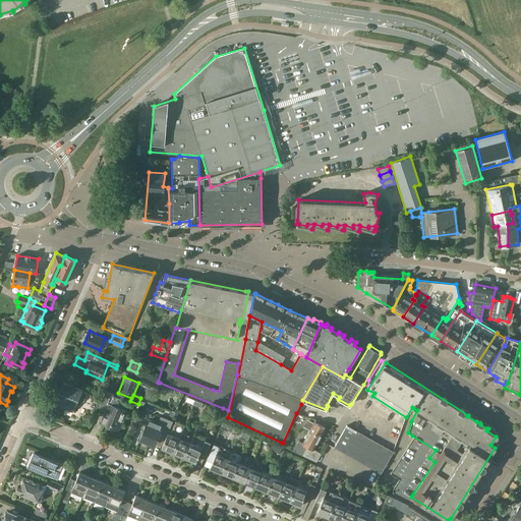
[(159,384),(142,378),(140,383),(139,385),(142,386),(156,392),(159,384)]
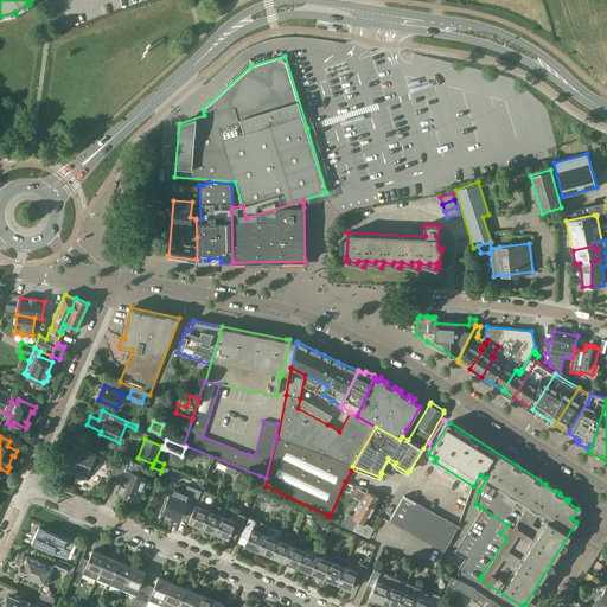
[(96,455),(75,446),(64,470),(85,480),(91,465),(97,467),(102,459),(96,455)]
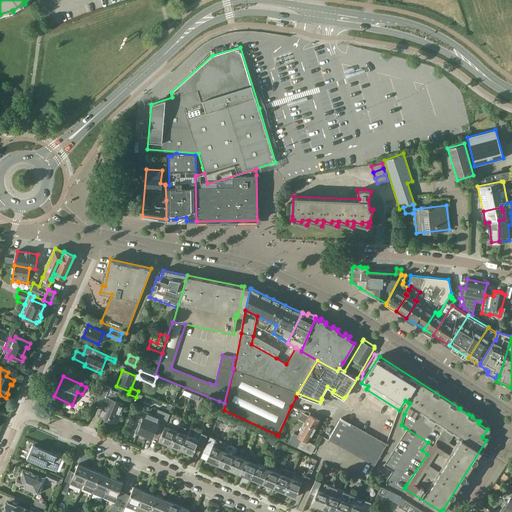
[(99,416),(108,420),(109,417),(110,418),(110,416),(117,419),(124,404),(116,400),(119,393),(111,389),(112,388),(104,384),(98,398),(106,401),(99,416)]
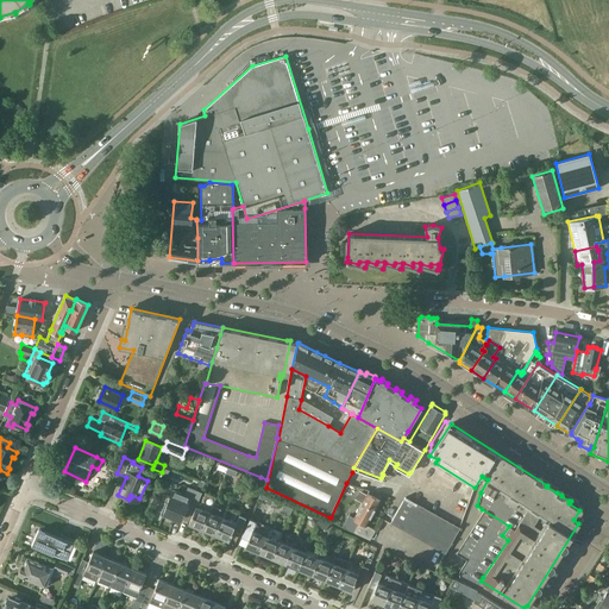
[(187,507),(195,510),(196,506),(202,494),(201,493),(206,482),(200,479),(196,490),(189,488),(186,496),(174,490),(168,504),(169,506),(165,514),(181,521),(187,507)]
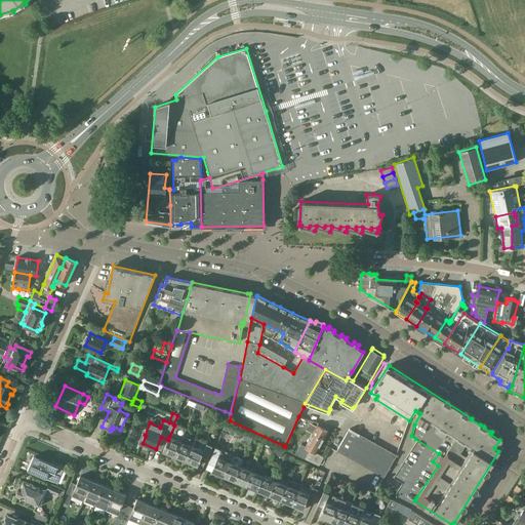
[(324,457),(317,453),(328,432),(317,425),(305,446),(300,444),(295,454),(319,466),(324,457)]
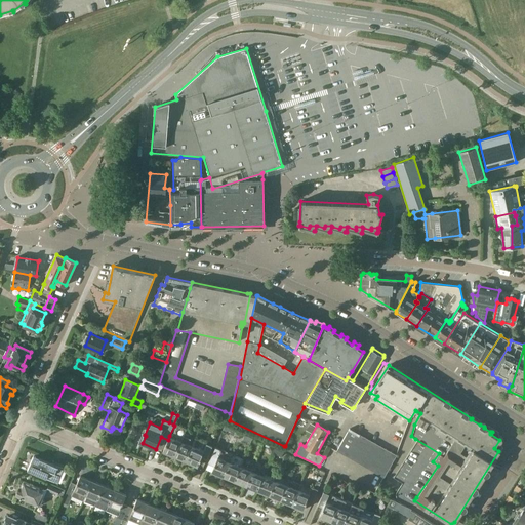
[(350,429),(337,451),(348,457),(354,446),(360,435),(350,429)]
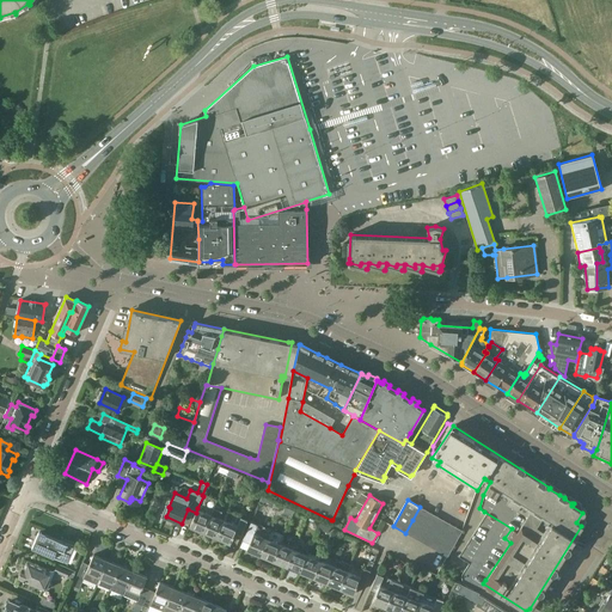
[(420,507),(412,520),(418,524),(427,510),(420,507)]
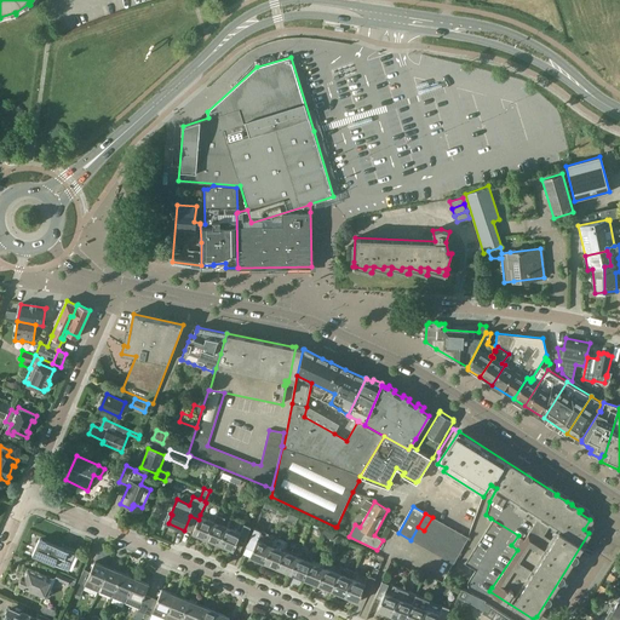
[(207,539),(214,521),(200,515),(199,520),(193,533),(207,539)]
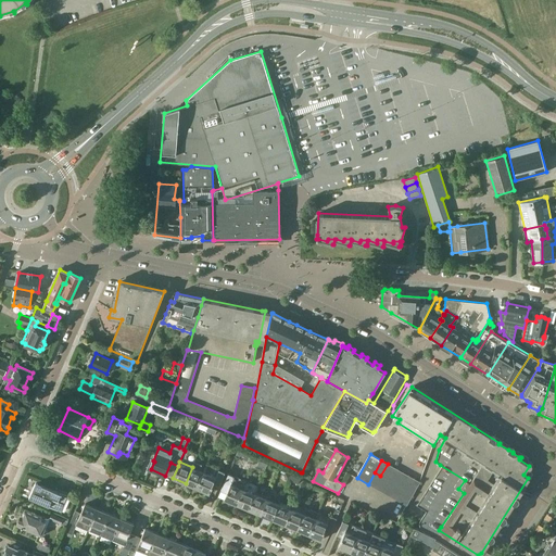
[(265,470),(268,465),(260,462),(257,467),(265,470)]
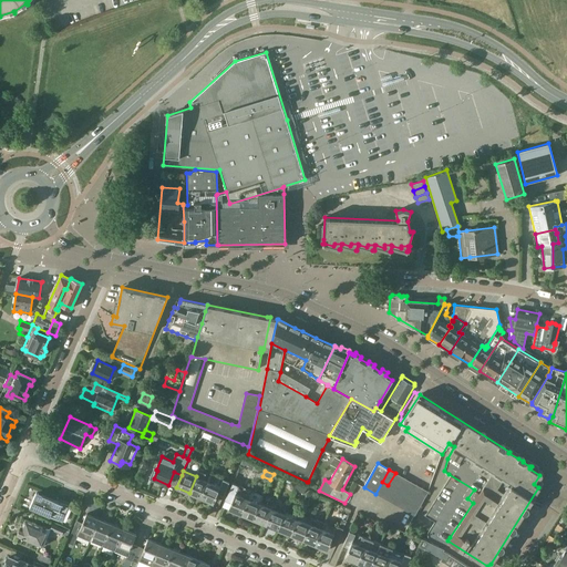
[(202,498),(208,482),(204,480),(206,475),(198,472),(196,476),(189,493),(202,498)]
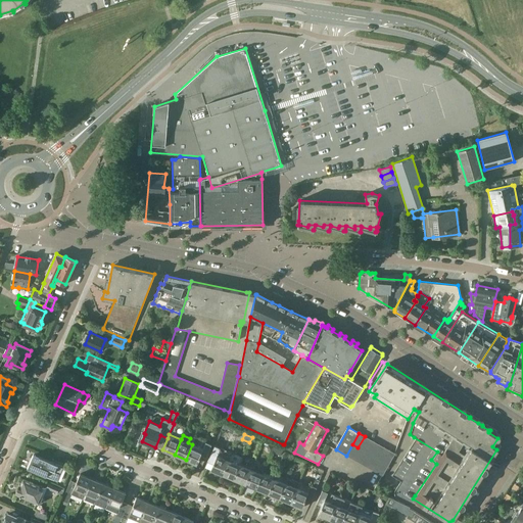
[(370,438),(365,436),(358,447),(363,449),(370,438)]
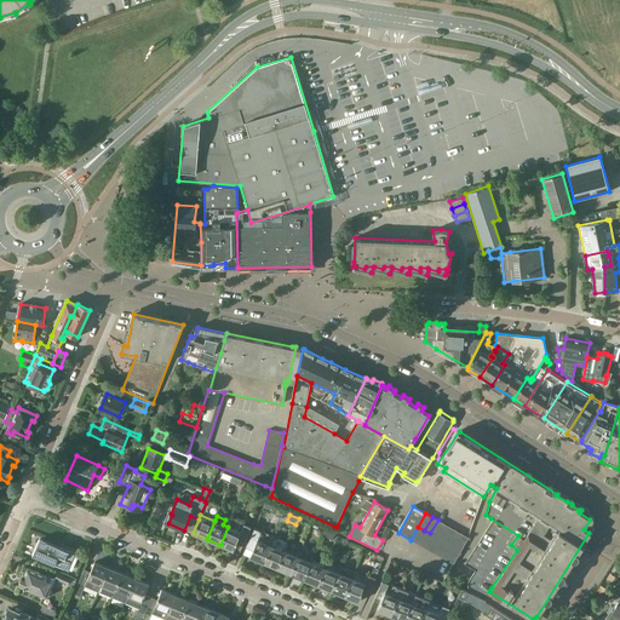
[(518,535),(491,518),(466,560),(476,564),(470,575),(469,577),(469,580),(469,586),(487,596),(489,591),(492,587),(517,550),(511,545),(518,535)]
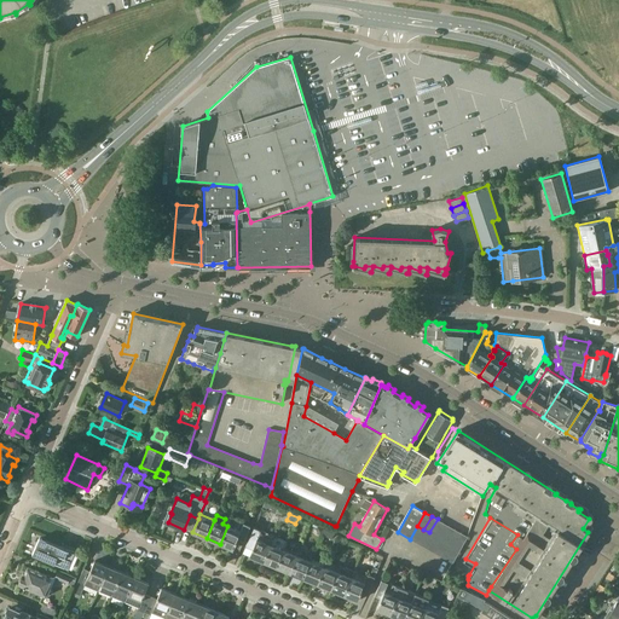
[(444,522),(438,519),(429,532),(435,536),(444,522)]
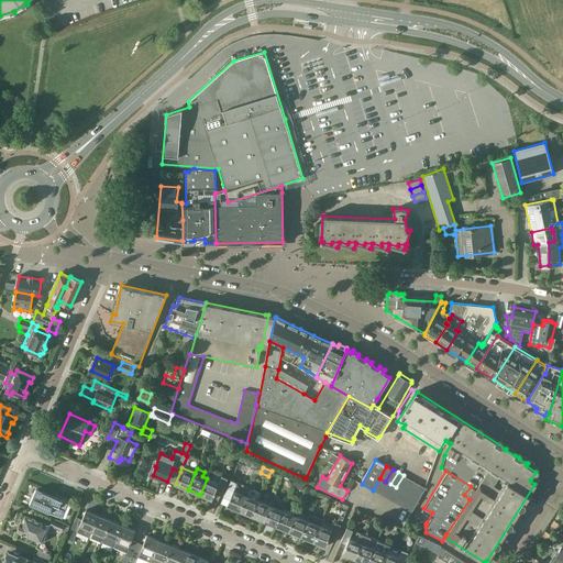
[(207,478),(200,495),(212,499),(216,490),(222,493),(229,478),(222,475),(219,484),(207,478)]
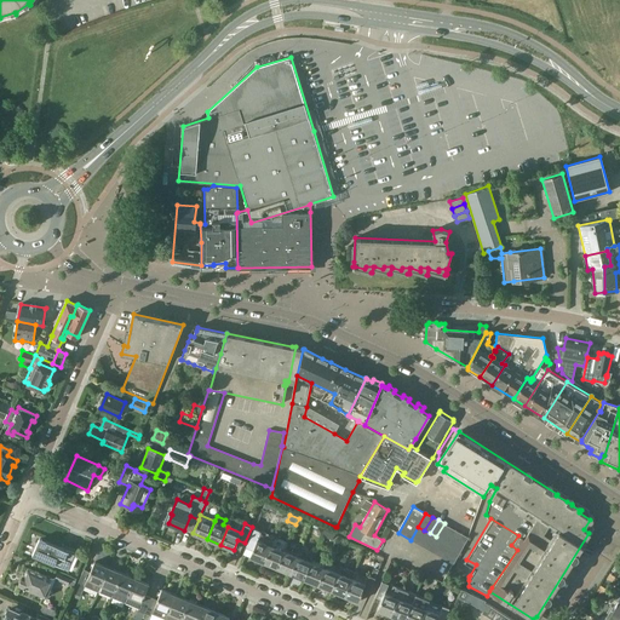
[(451,527),(445,523),(436,537),(443,540),(451,527)]
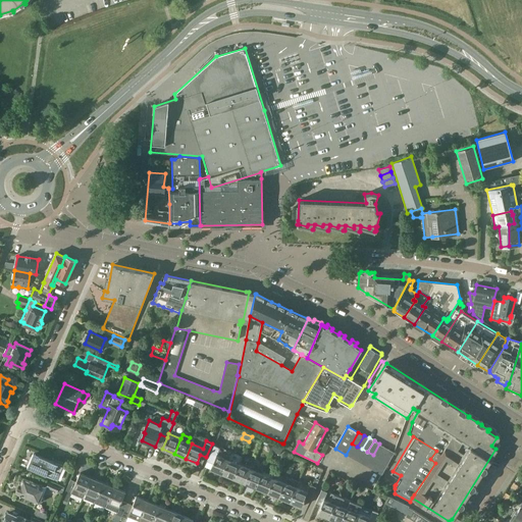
[(352,444),(346,455),(351,458),(357,447),(352,444)]
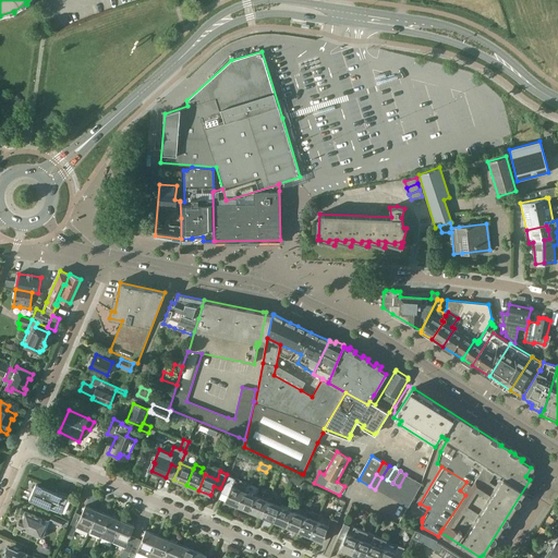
[(411,477),(405,474),(399,486),(404,489),(411,477)]
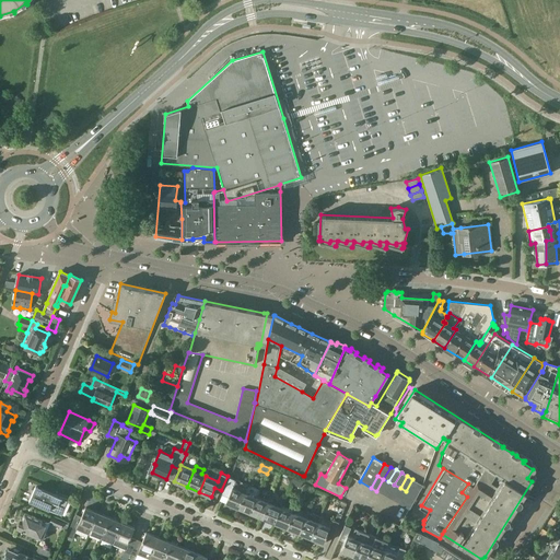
[(222,496),(229,498),(225,503),(238,509),(245,493),(248,485),(230,477),(222,496)]
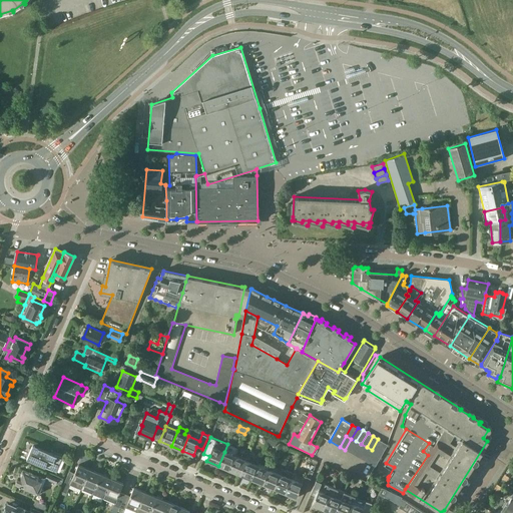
[(269,438),(267,443),(276,447),(278,442),(269,438)]
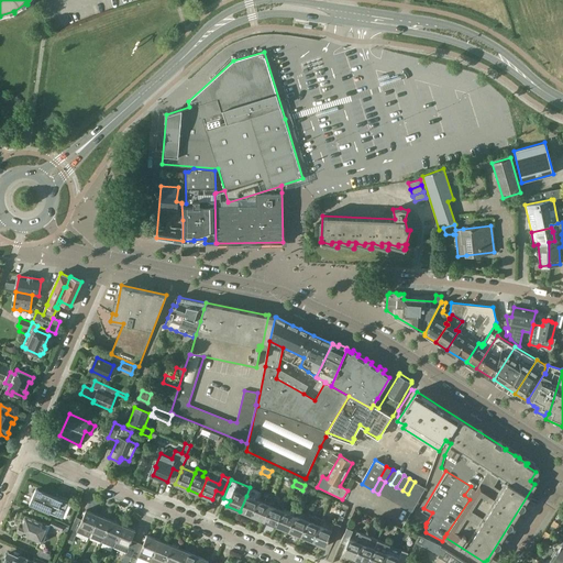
[(385,482),(378,494),(384,497),(390,484),(385,482)]
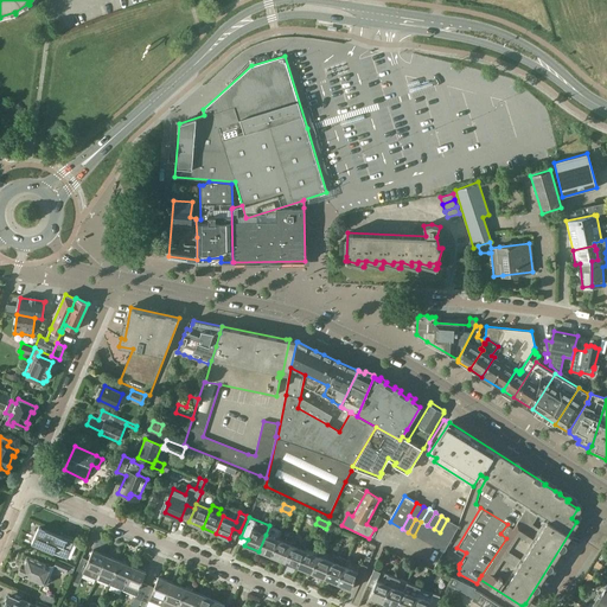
[(447,519),(440,532),(446,536),(453,523),(447,519)]
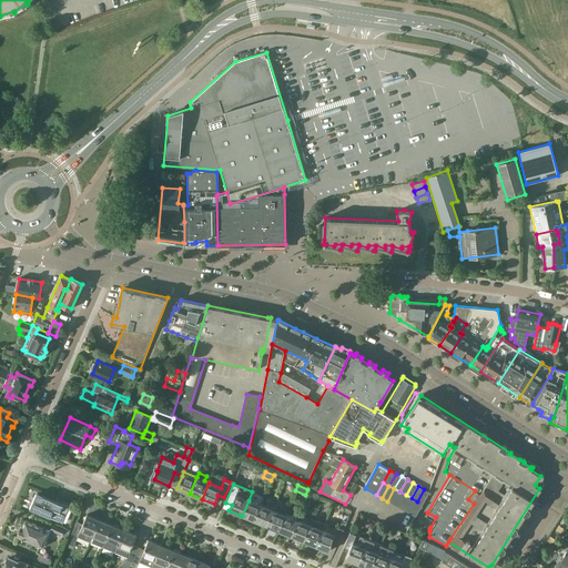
[(394,488),(387,501),(393,504),(399,492),(394,488)]
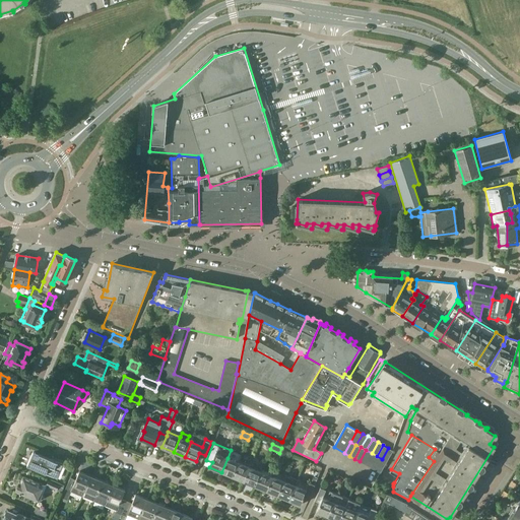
[(393,451),(388,448),(382,459),(387,461),(393,451)]
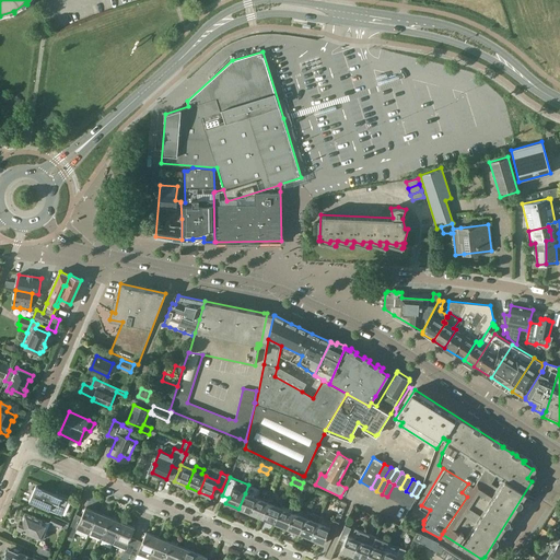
[(261,490),(248,485),(245,493),(238,509),(252,514),(258,498),(261,490)]
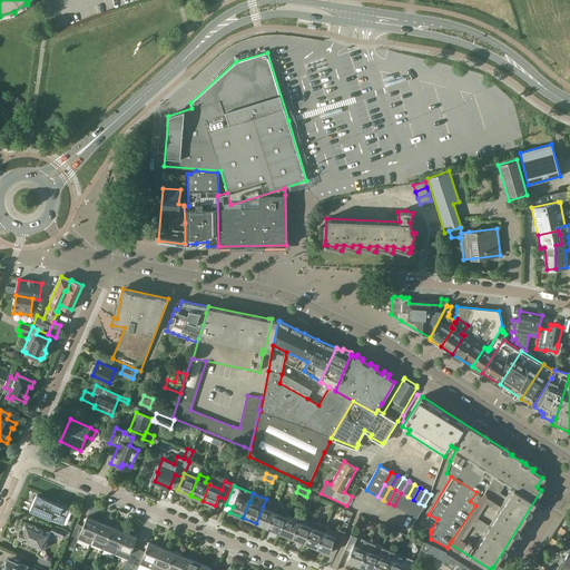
[(401,493),(394,505),(400,509),(408,497),(401,493)]
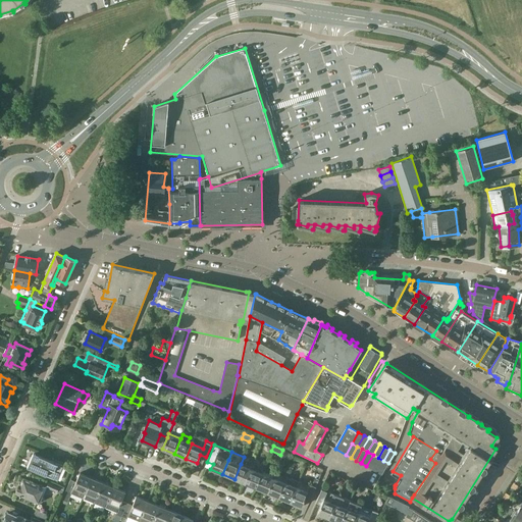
[(34,454),(28,468),(58,480),(57,483),(64,486),(65,484),(71,470),(58,464),(56,463),(57,461),(53,460),(53,459),(52,461),(40,456),(39,456),(34,454)]
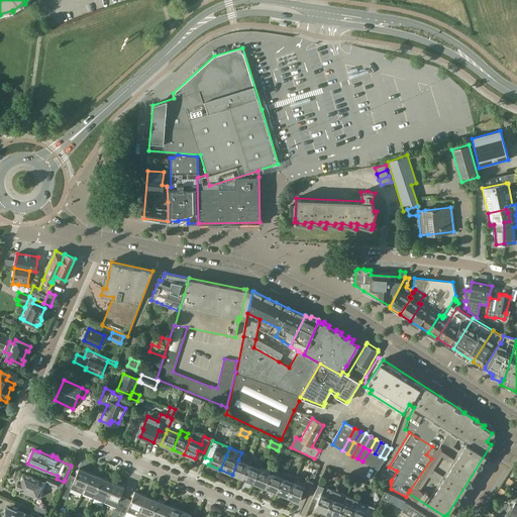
[(370,450),(363,461),(368,464),(375,453),(370,450)]
